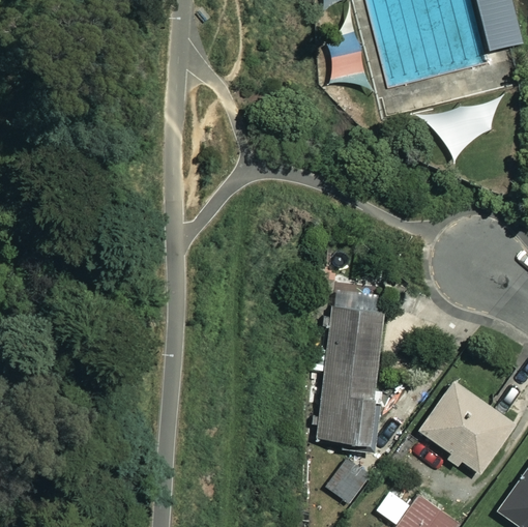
[(474,0),(489,57),(524,49),(511,0),(474,0)]
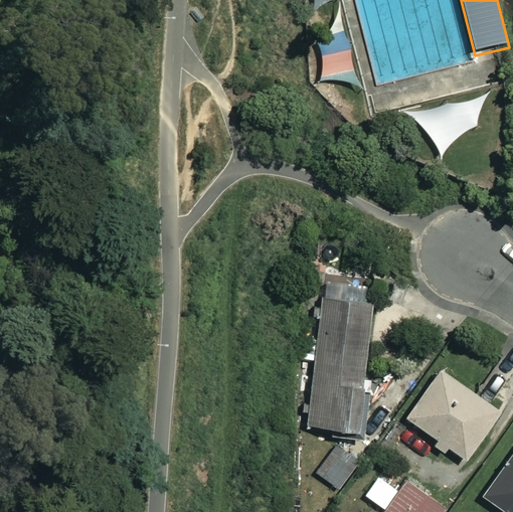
[(358,428),(376,263),(343,240),(326,239),(324,278),(308,421),(358,428)]
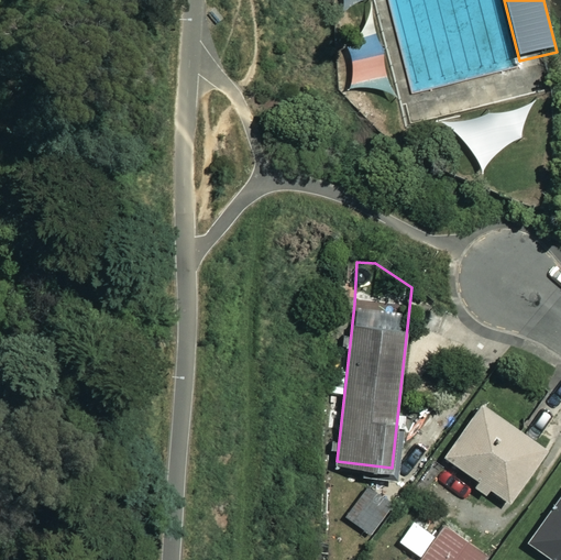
[(482,403),(439,463),(488,498),(494,490),(510,501),(547,449),(482,403)]
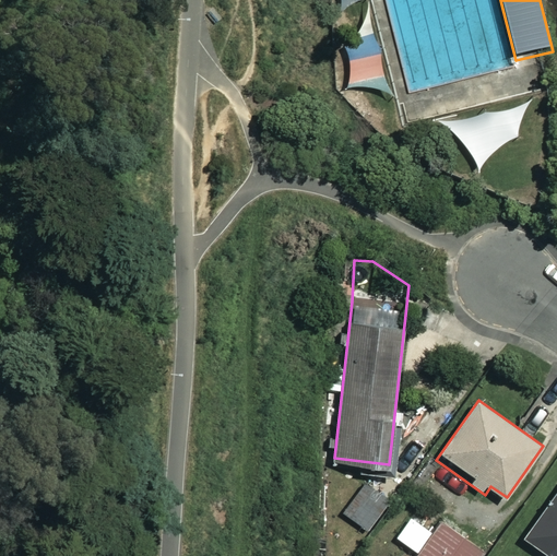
[(392,504),(366,485),(344,513),(370,533),(392,504)]
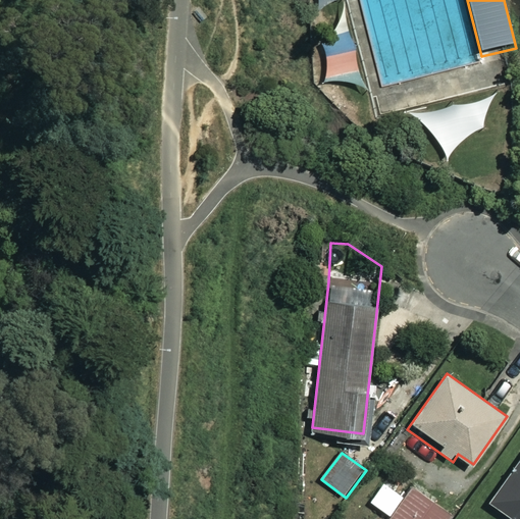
[(519,461),(490,503),(514,518),(519,518),(519,461)]
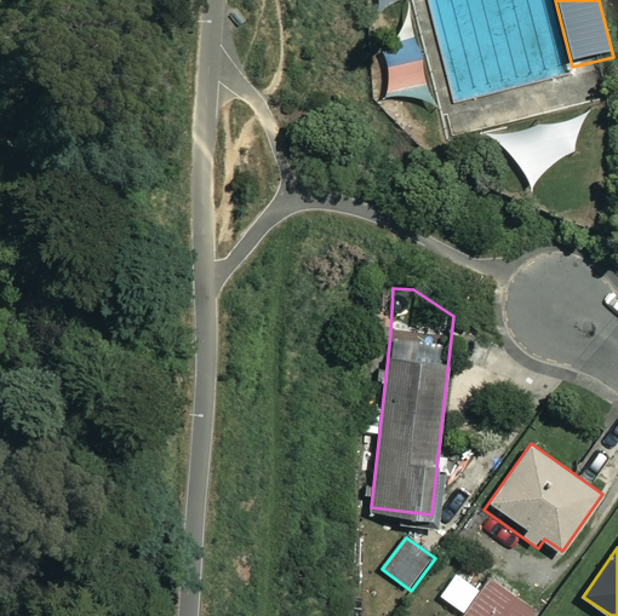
[(481,591),(456,573),(440,596),(465,614),(464,615),(533,615),(539,608),(492,575),(481,591)]
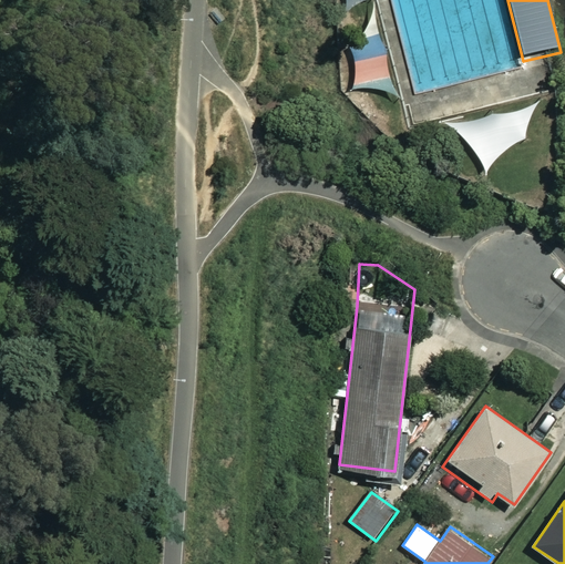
All buildings are outlined.
